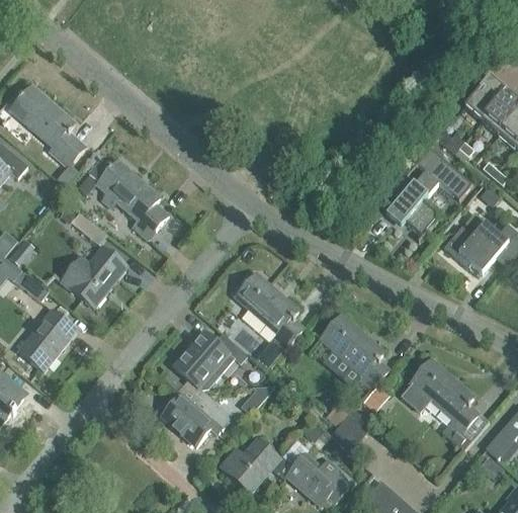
[(506,92),(489,77),(463,107),(481,121),(506,92)]
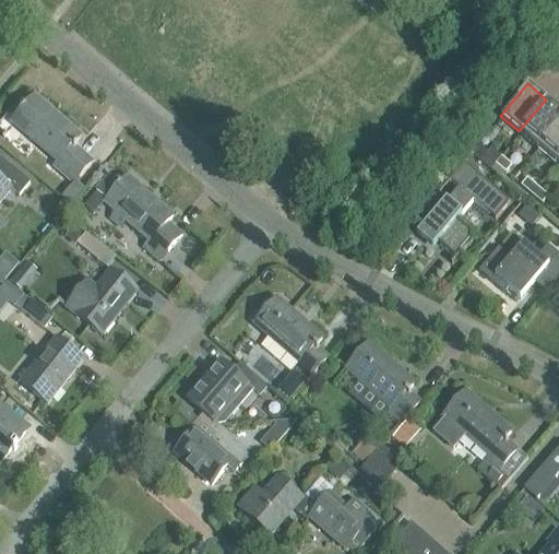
[(12,119),(57,158),(51,164),(73,183),(94,158),(74,142),(80,134),(34,95),(12,119)]
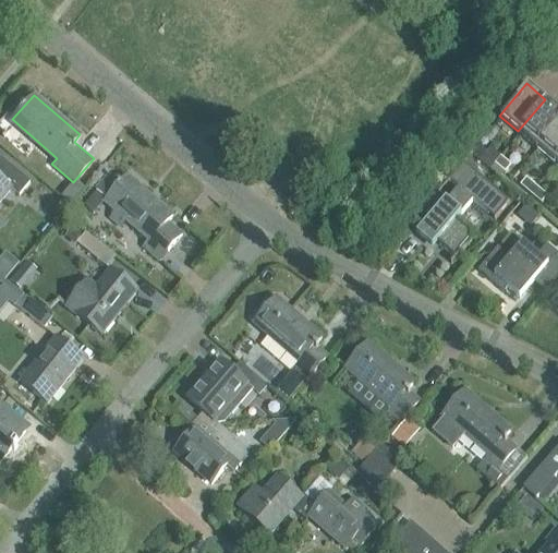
[(557,109),(545,99),(518,131),(536,146),(557,120),(557,109)]
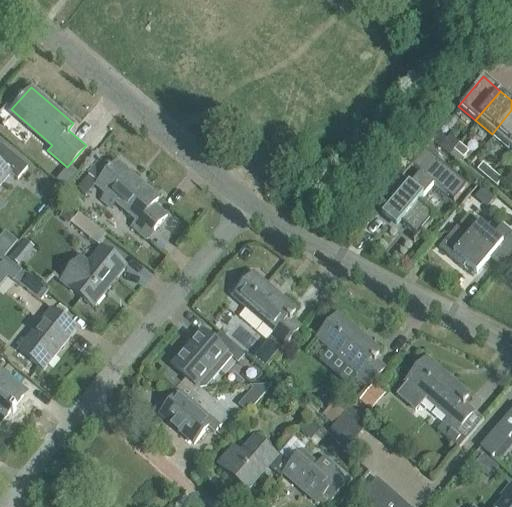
[(511,110),(492,134),(508,148),(511,143),(511,110)]
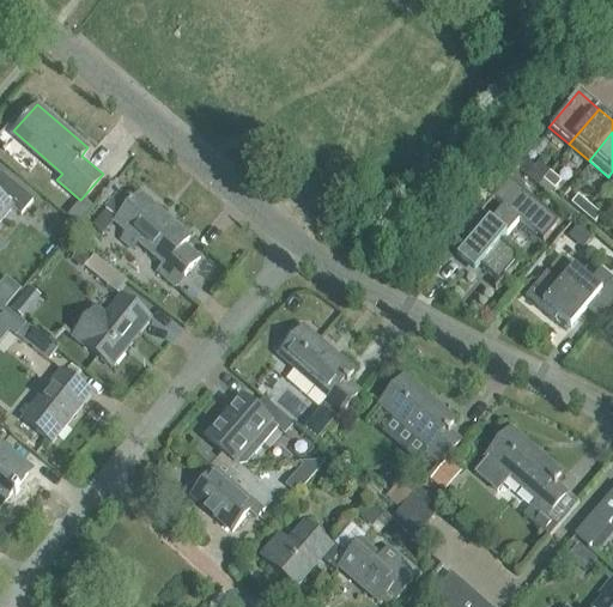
[(530,167),(542,176),(548,168),(538,158),(530,167)]
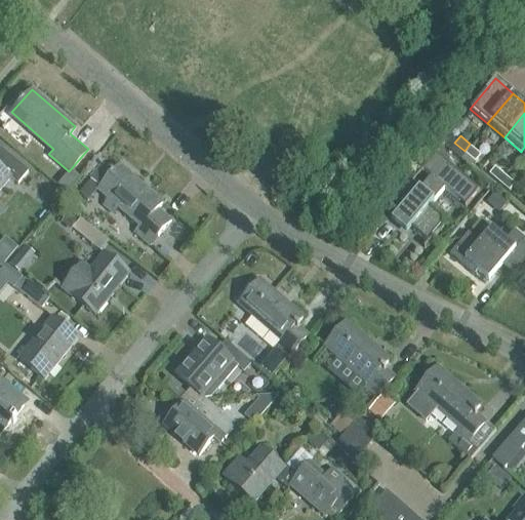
[(470,144),(465,151),(474,159),(480,152),(470,144)]
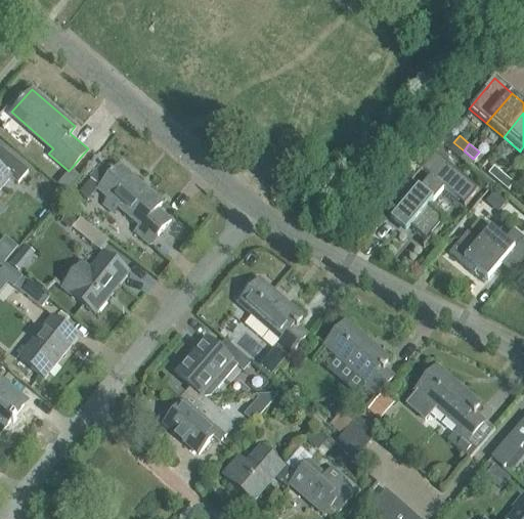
[(410,180),(411,178),(410,178),(389,203),(390,204),(391,203),(404,214),(401,218),(426,239),(422,244),(423,245),(444,219),(427,204),(443,185),(464,203),(477,187),(435,152),(439,145),(438,144),(420,168),(421,168),(422,167),(429,174),(419,186),(410,180)]
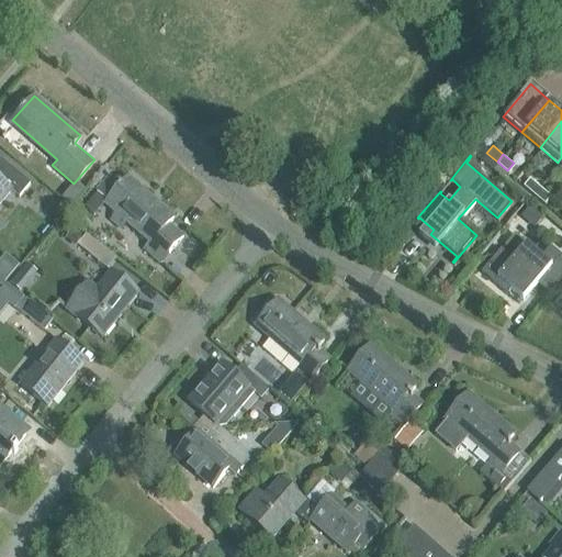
[(0,199),(11,187),(19,193),(30,181),(1,156),(0,157),(0,199)]
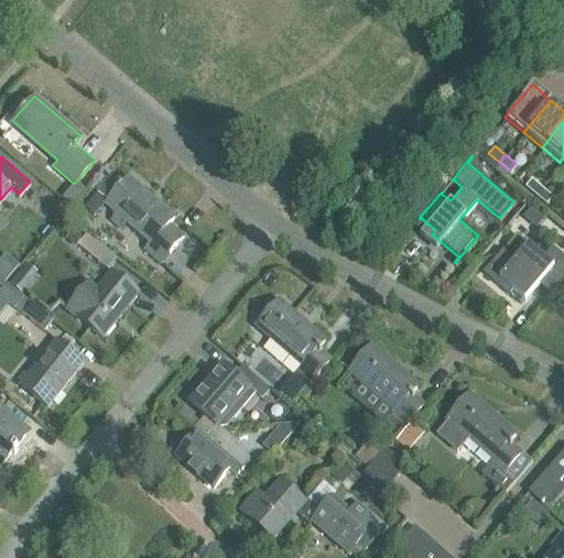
[(170,223),(175,217),(128,177),(121,184),(112,176),(99,192),(107,198),(106,200),(117,210),(111,217),(120,225),(126,218),(150,239),(143,245),(161,260),(182,234),(170,223)]
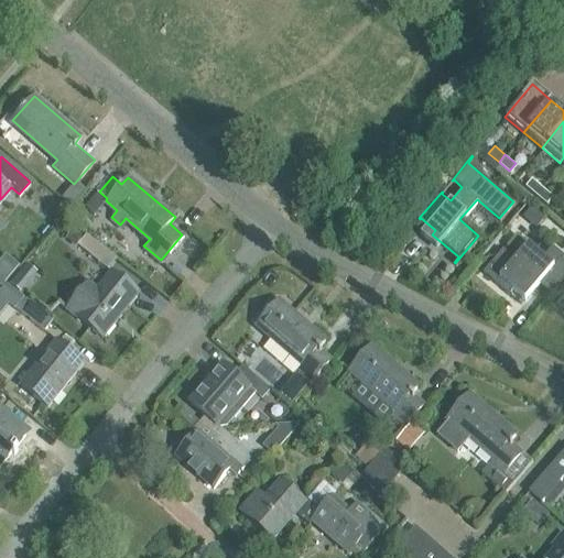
[(535,193),(541,185),(531,176),(524,184),(535,193)]
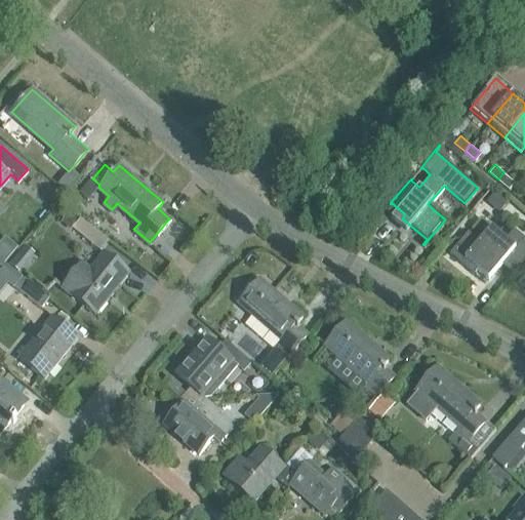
[(514,181),(503,172),(498,180),(508,188),(514,181)]
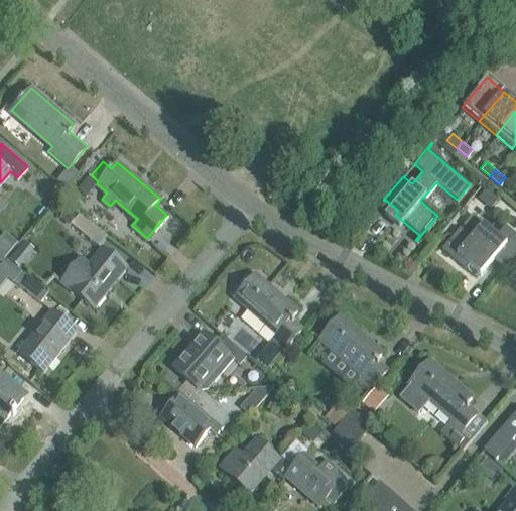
[(106,235),(78,212),(70,222),(98,244),(106,235)]
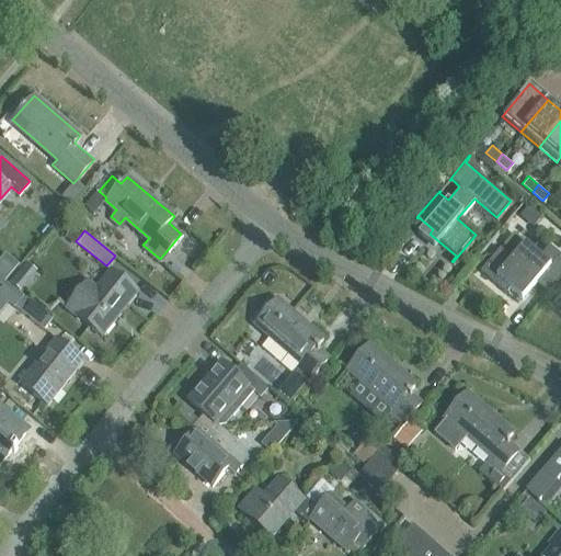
[(500,248),(503,244),(502,242),(480,270),(510,294),(511,293),(506,290),(510,286),(522,297),(531,284),(533,285),(539,276),(550,285),(541,296),(542,297),(560,274),(560,253),(545,240),(544,240),(548,244),(545,247),(546,247),(539,254),(524,242),(512,257),(500,248)]
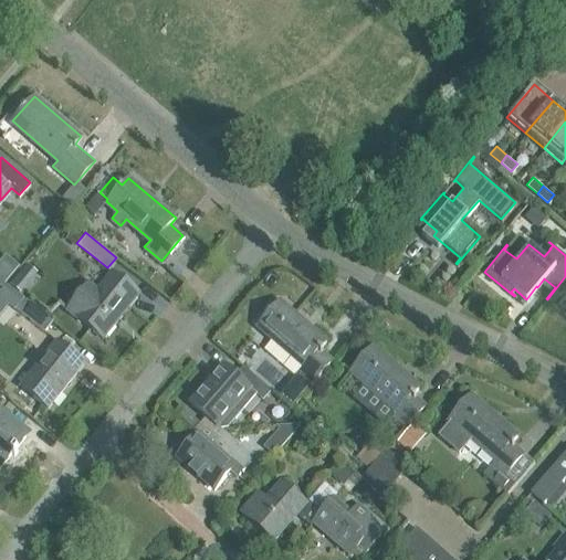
[(0,259),(0,280),(2,282),(20,262),(7,251),(0,259)]
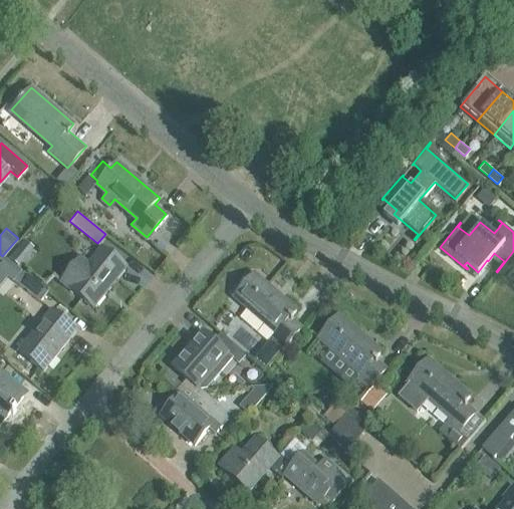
[(100,246),(87,262),(79,256),(60,281),(92,306),(125,265),(100,246)]
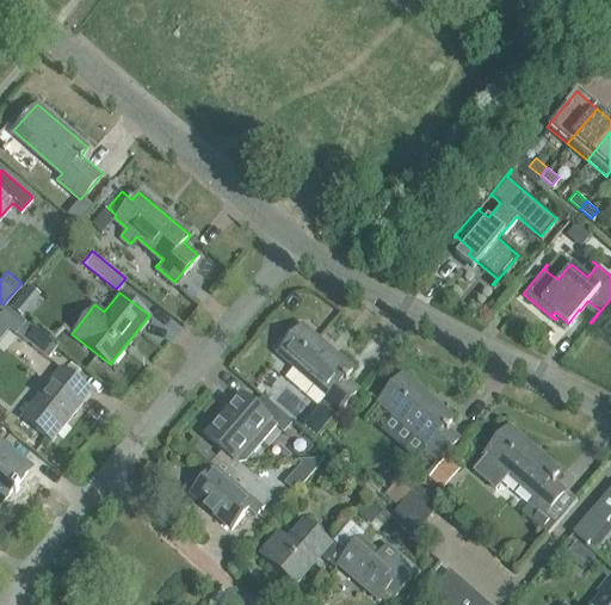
[(16,296),(10,303),(22,314),(28,306),(16,296)]
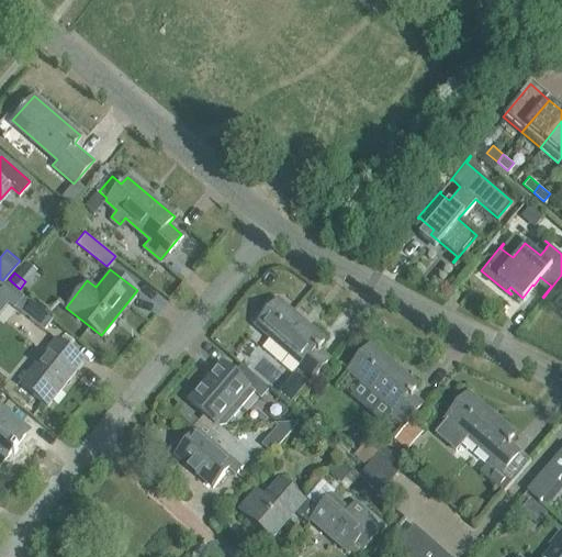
[(0,315),(3,318),(20,297),(6,286),(0,291),(0,315)]
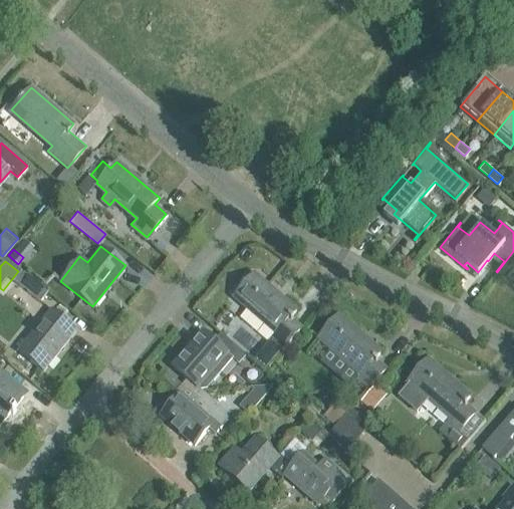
[(270,334),(283,345),(300,325),(288,314),(294,308),(253,271),(233,294),(274,330),(270,334)]
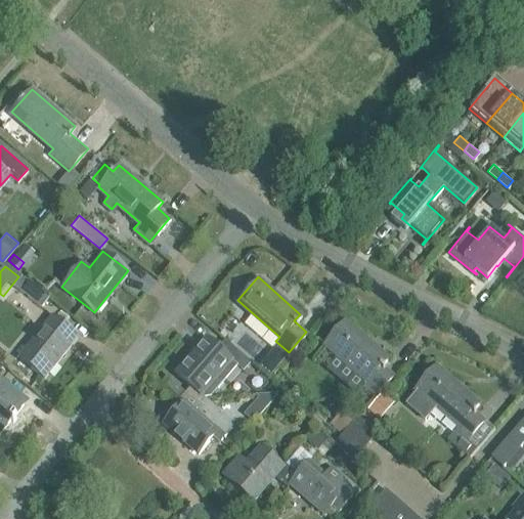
[(20,289),(41,305),(49,296),(29,279),(20,289)]
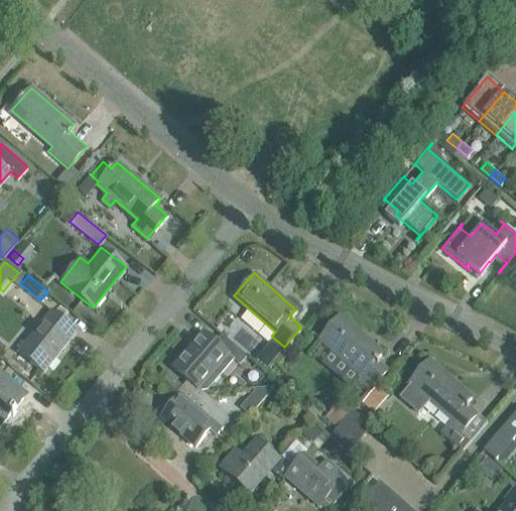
[(18,351),(41,370),(75,330),(50,310),(18,351)]
